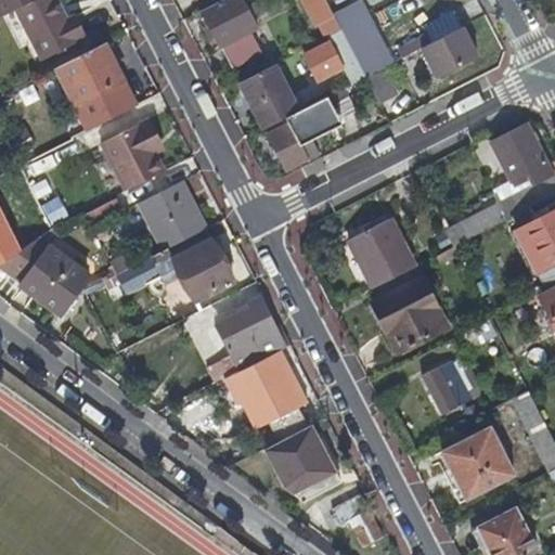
[(0,0),(0,17),(17,9),(34,0),(0,0)]
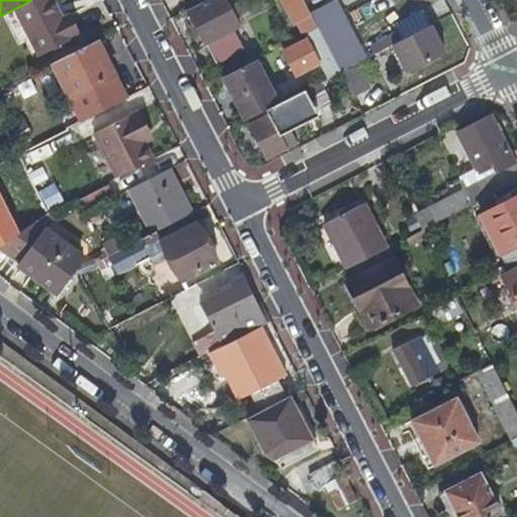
[(62,18),(53,0),(31,0),(16,8),(39,55),(72,37),(71,35),(79,31),(71,13),(62,18)]
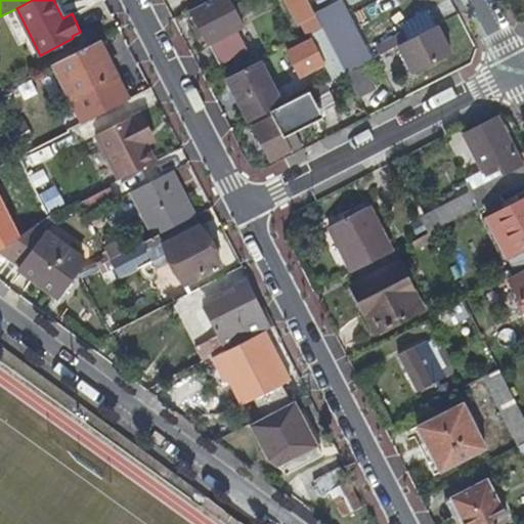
[(244,26),(230,0),(210,0),(191,9),(210,44),(211,44),(220,63),(248,50),(236,29),(244,26)]
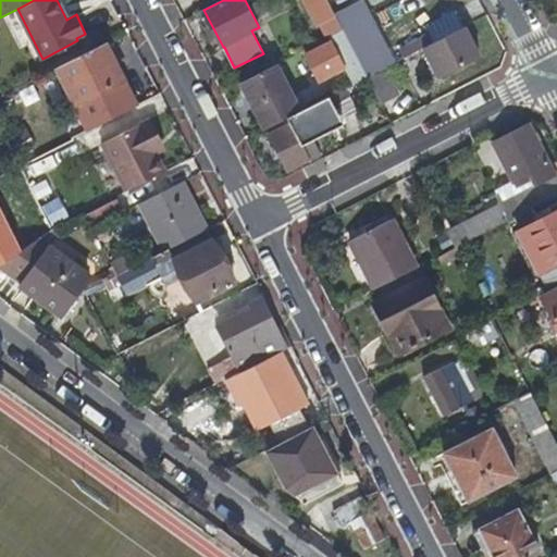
[(322,24),(329,38),(333,36),(344,31),(335,14),(327,0),(305,0),(319,25),(322,24)]
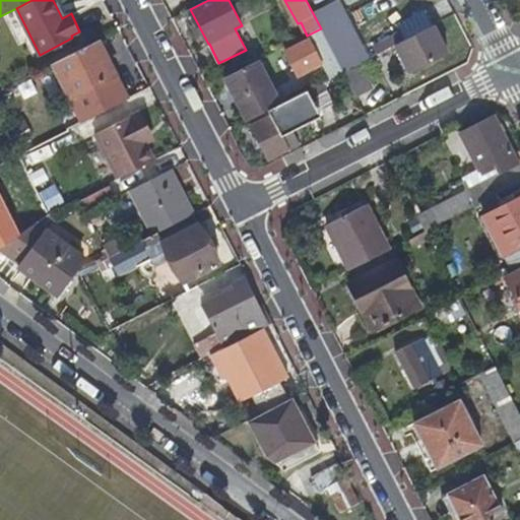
[(337,0),(313,13),(321,28),(345,15),(337,0)]
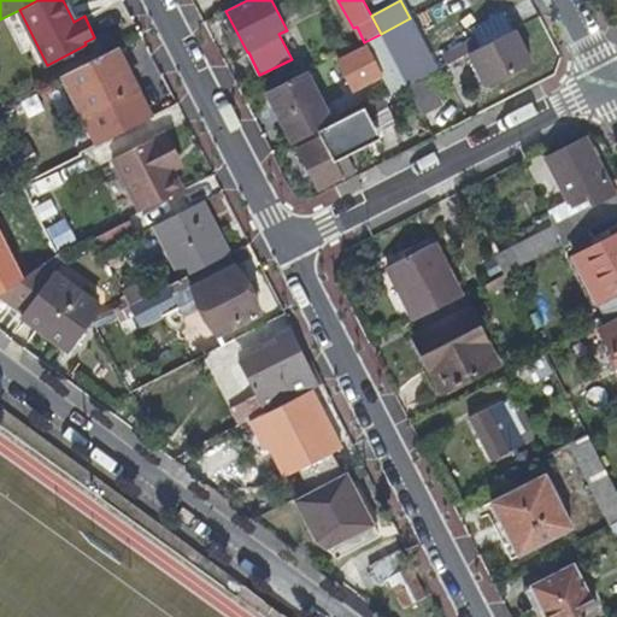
[(477,50),(512,31),(501,11),(466,29),(470,36),(477,50)]
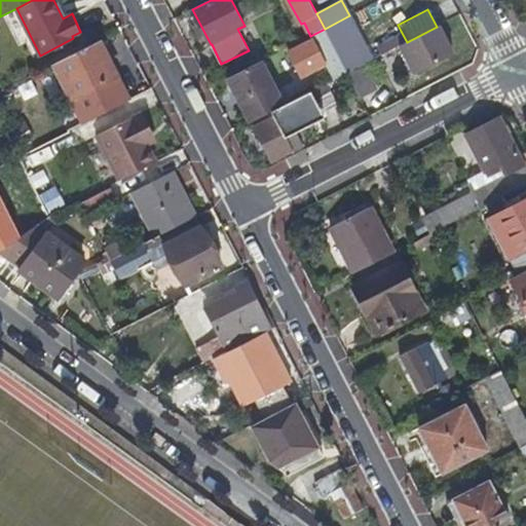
[(375,59),(351,14),(349,15),(325,29),(347,73),(362,65),(375,59)]
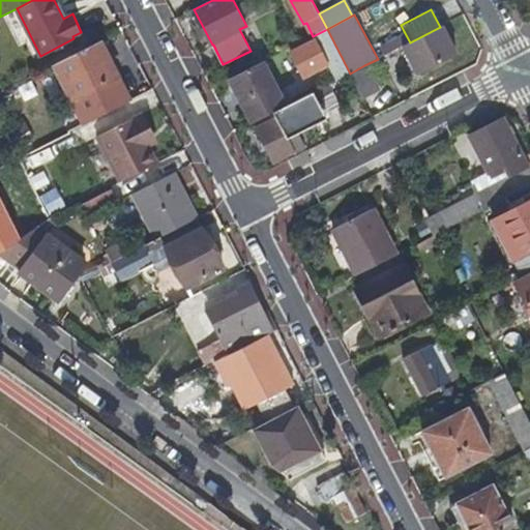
[(412,78),(454,56),(440,27),(410,42),(398,49),(412,78)]
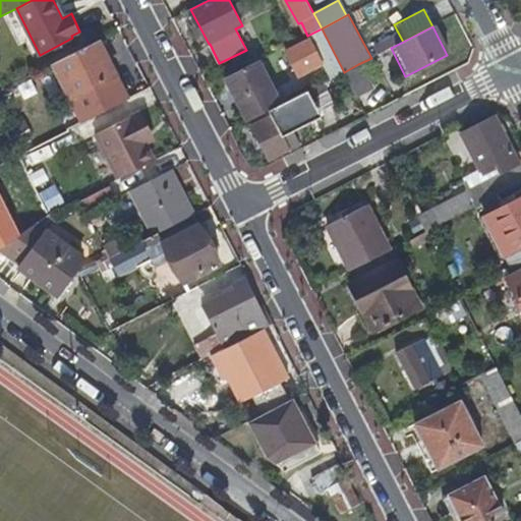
[(311,34),(334,77),(344,72),(322,29),(311,34)]
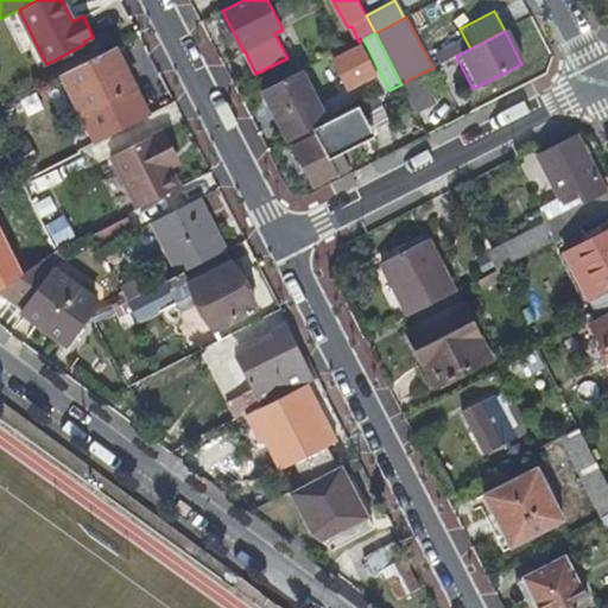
[(470,49),(463,36),(435,50),(441,63),(450,58),(456,56),(470,49)]
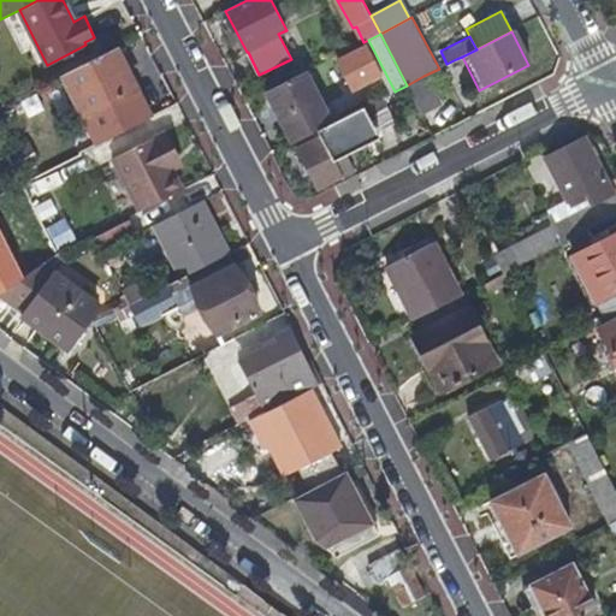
[(339,60),(354,88),(381,73),(367,46),(339,60)]
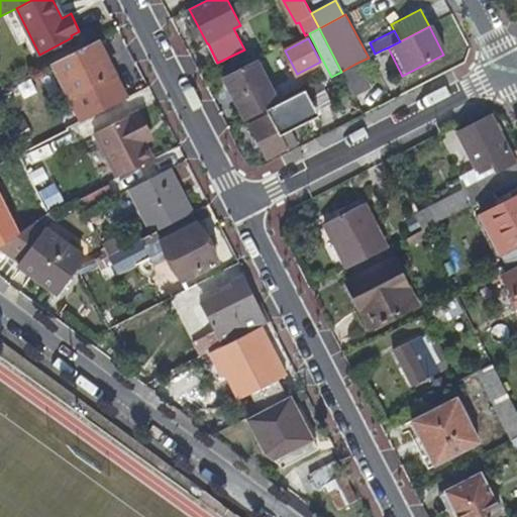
[(114,74),(98,39),(54,63),(71,96),(114,74)]
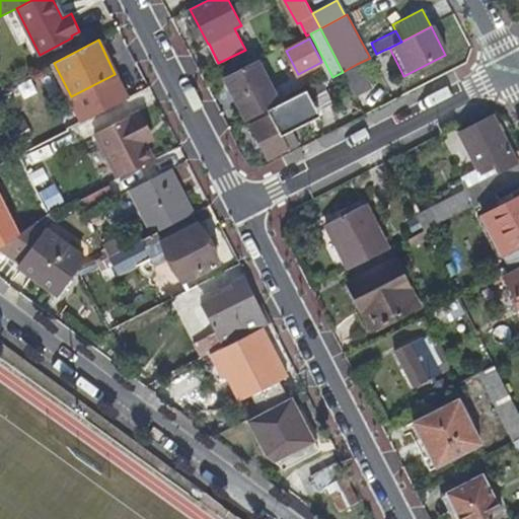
[(273,89),(285,85),(277,59),(265,62),(273,89)]
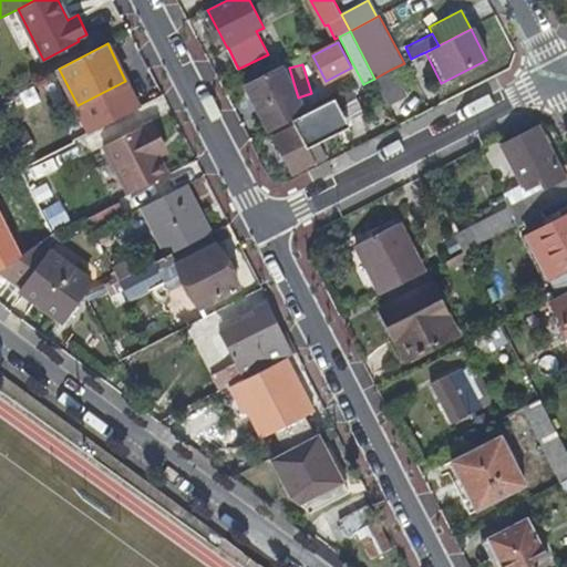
[(247,84),(270,132),(294,121),(305,114),(280,66),(247,84)]
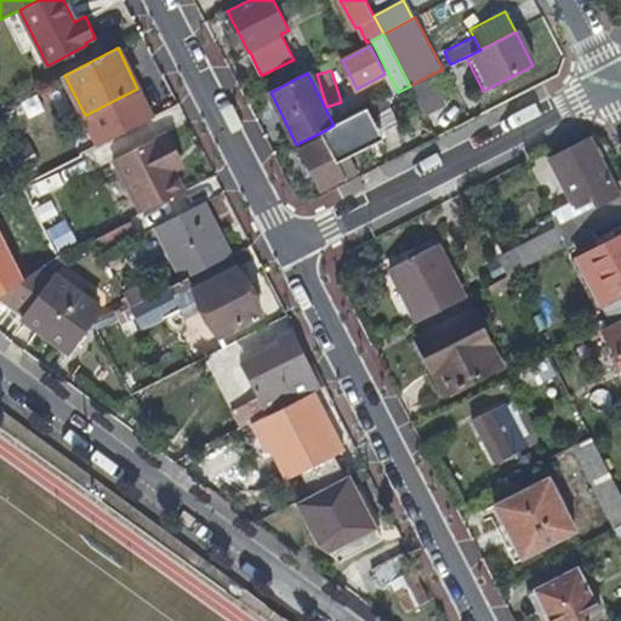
[(443,107),(427,77),(410,86),(425,115),(443,107)]
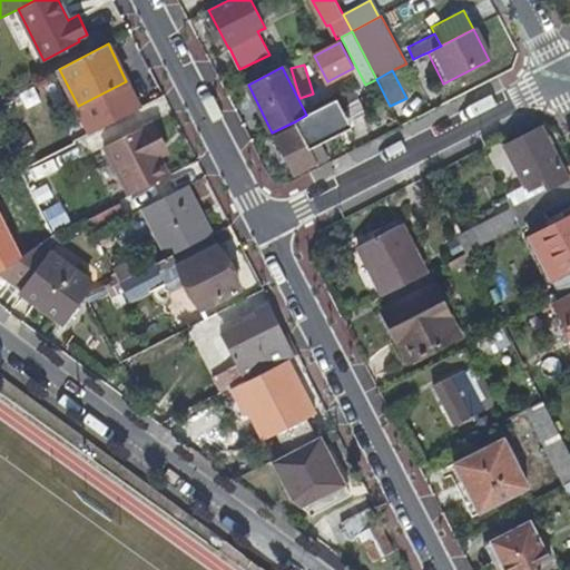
[(32,130),(50,123),(35,90),(17,99),(32,130)]
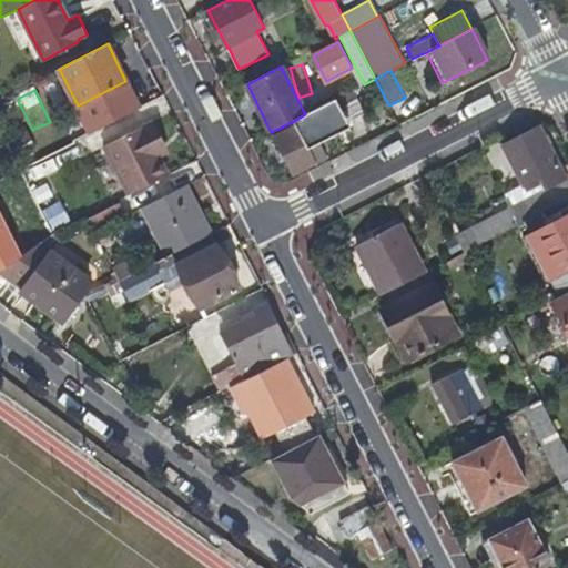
[(366,118),(352,91),(336,99),(351,125),(366,118)]
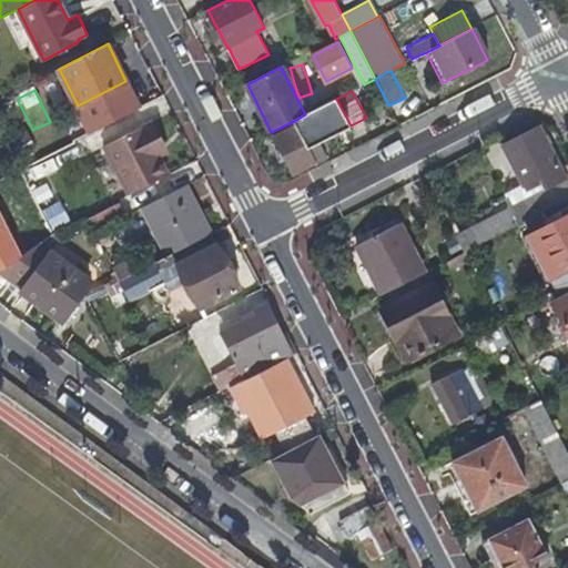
[(351,125),(336,99),(305,114),(294,121),(296,127),(274,138),(293,174),(325,158),(317,143),(351,125)]
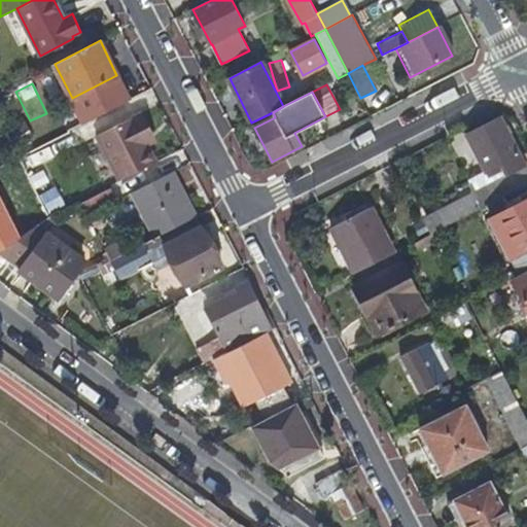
[(275,117),(273,112),(251,123),(254,128),(275,117)]
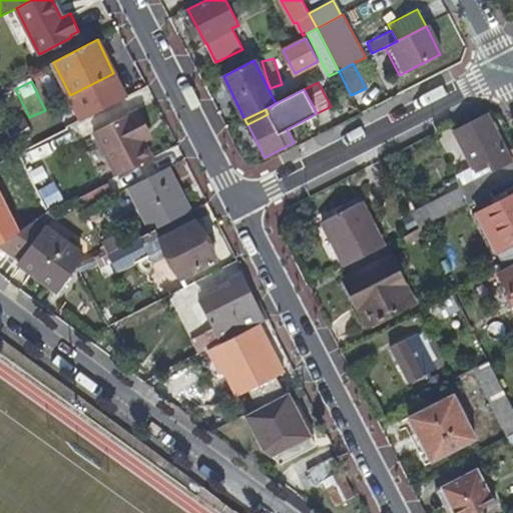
[(144,133),(134,112),(94,132),(116,176),(152,158),(144,141),(141,135),(144,133)]
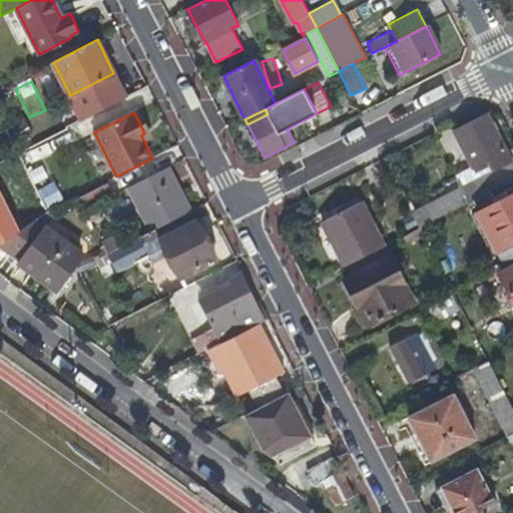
[(486,115),(456,131),(474,167),(505,151),(486,115)]
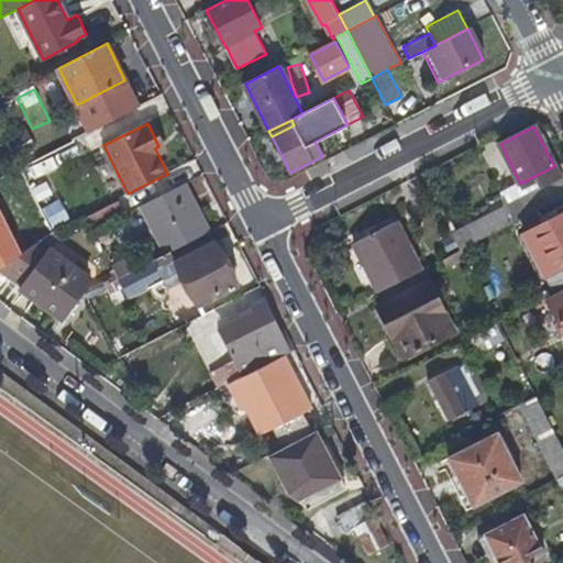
[(562,178),(505,208),(514,224),(562,198),(562,178)]
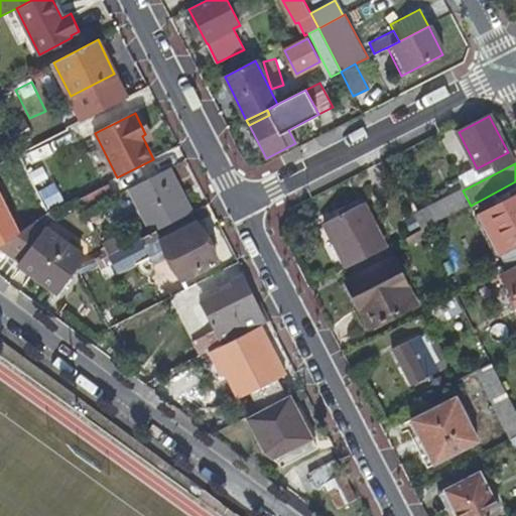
[(130,188),(152,233),(191,213),(168,169),(130,188)]
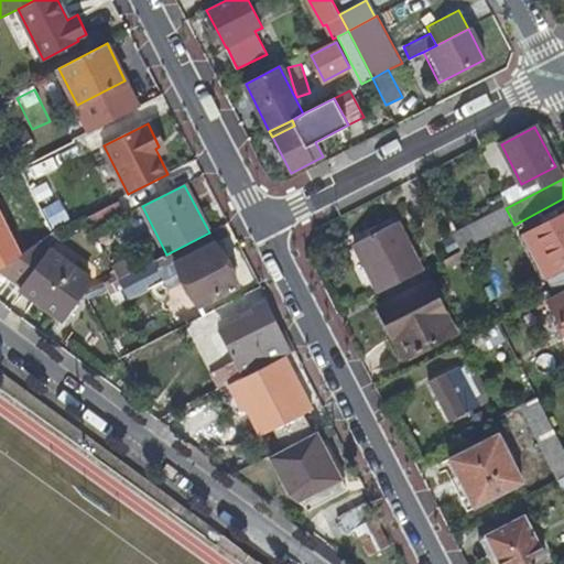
[(117,203),(87,217),(95,230),(123,216),(117,203)]
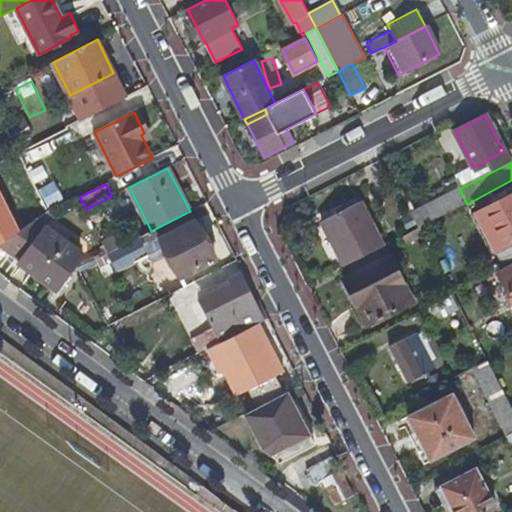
[(467,204),(459,189),(411,213),(419,229),(430,223),(467,204)]
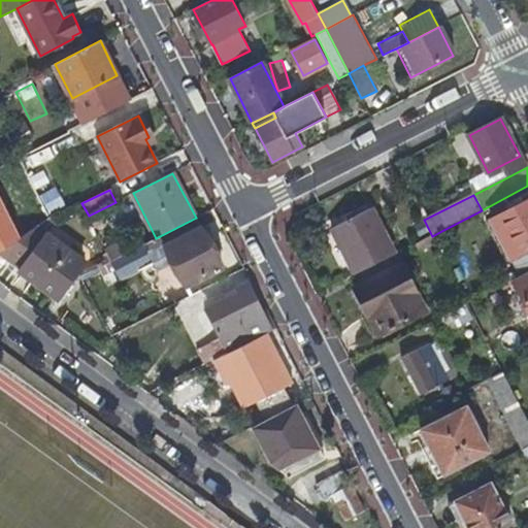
[(0,196),(0,250),(21,237),(0,196)]
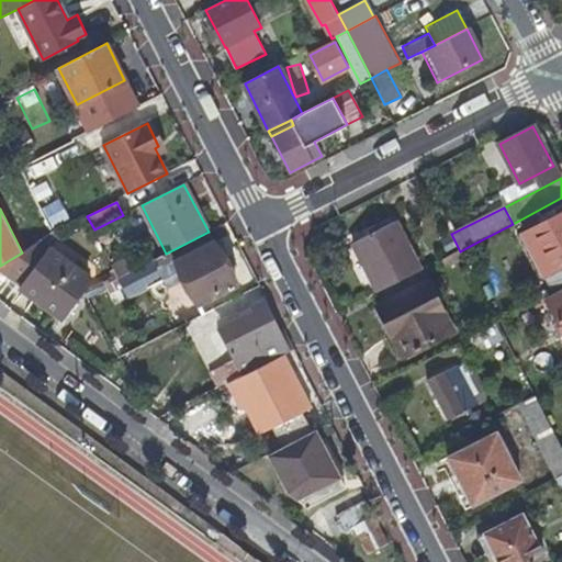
[(561,269),(561,270),(561,216),(526,235),(548,277),(561,269)]
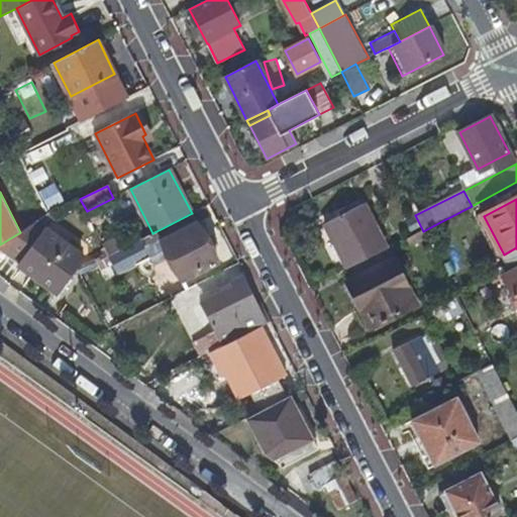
[(325,223),(348,269),(388,249),(364,204),(325,223)]
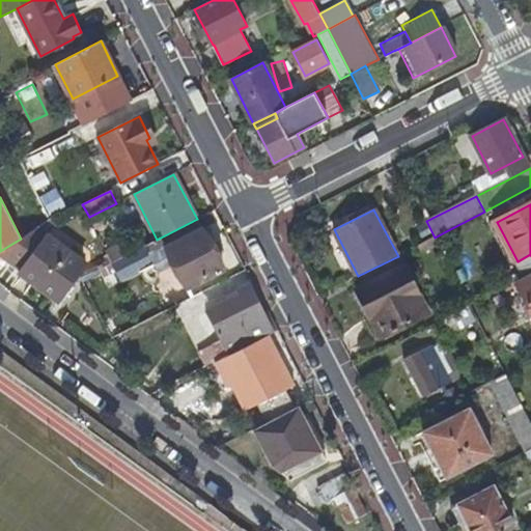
[(224,269),(197,219),(157,240),(113,262),(112,262),(121,281),(171,256),(188,287),(224,269)]
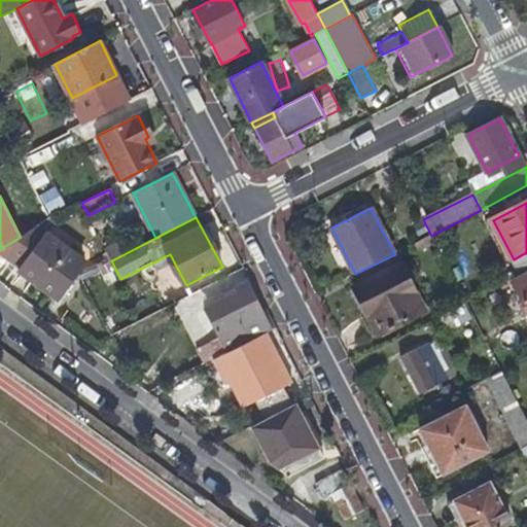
[(446,236),(443,230),(431,236),(434,242),(446,236)]
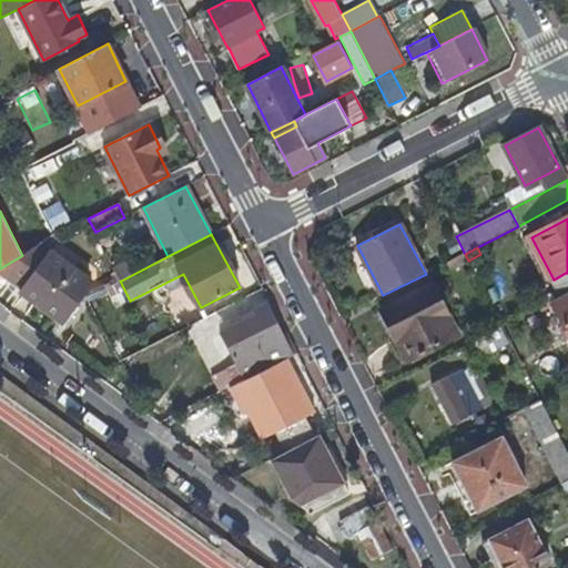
[(52,252),(22,293),(63,322),(93,282),(52,252)]
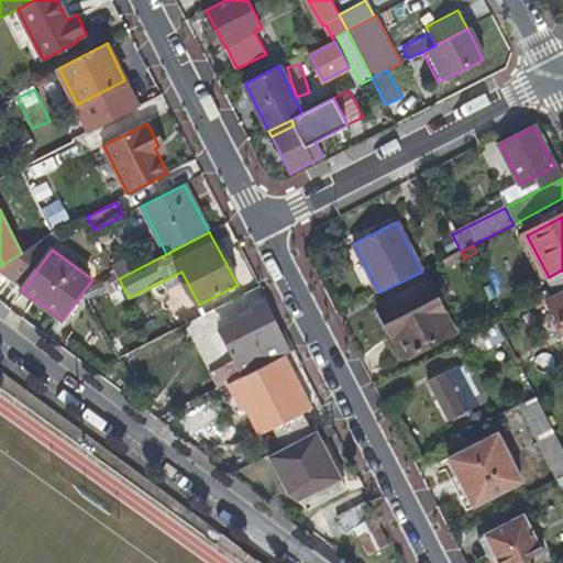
[(448,266),(464,258),(461,252),(444,260),(448,266)]
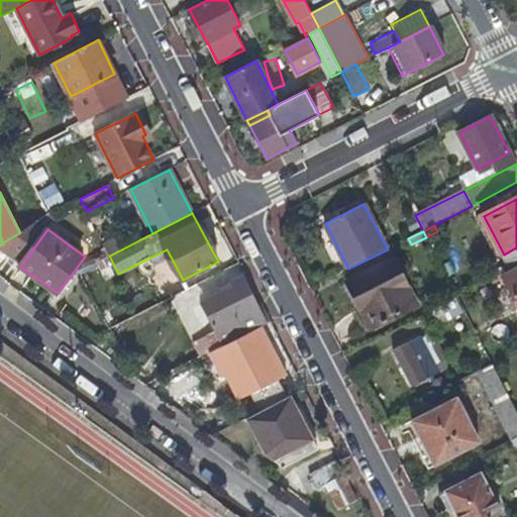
[(454,262),(470,257),(464,238),(449,242),(454,262)]
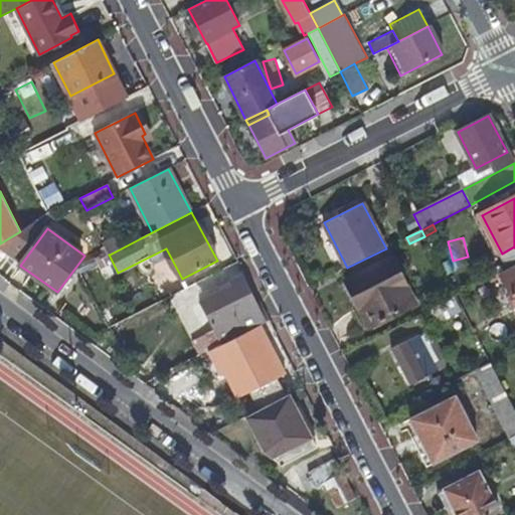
[(393,259),(349,282),(371,326),(415,303),(393,259)]
